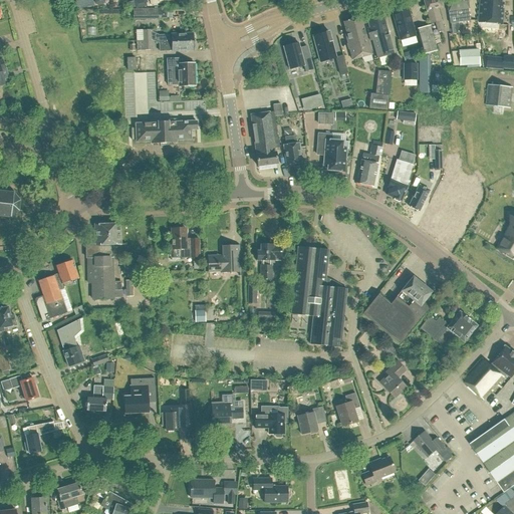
[(444,32),(438,10),(442,9),(439,0),(426,0),(424,1),(427,13),(431,25),(437,23),(440,33),(444,32)]
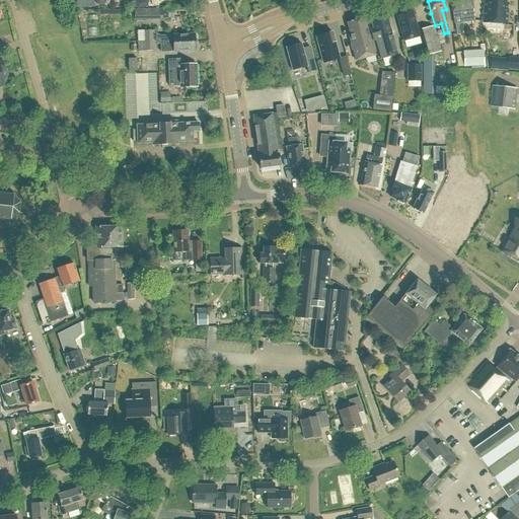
[(471,0),(450,0),(452,12),(453,12),(456,34),(464,32),(462,23),(474,22),(472,10),(473,10),(471,0)]
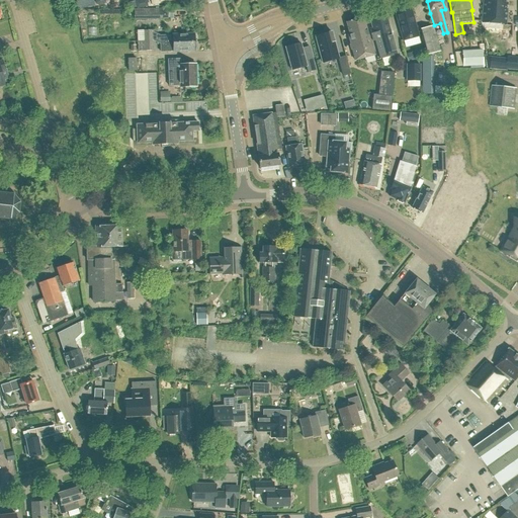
[(506,24),(507,4),(504,4),(504,0),(483,0),(482,23),(506,24)]
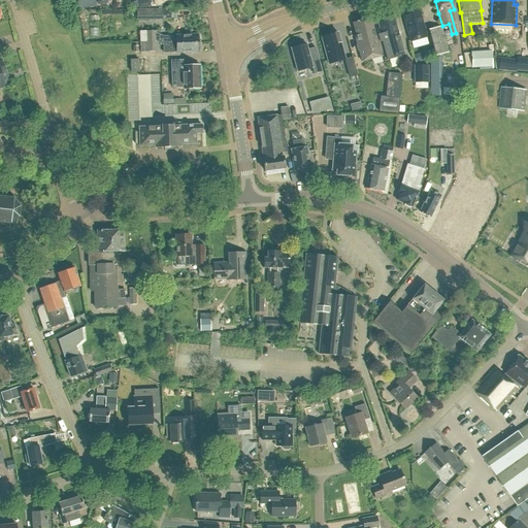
[(410,42),(427,38),(418,5),(401,10),(410,42)]
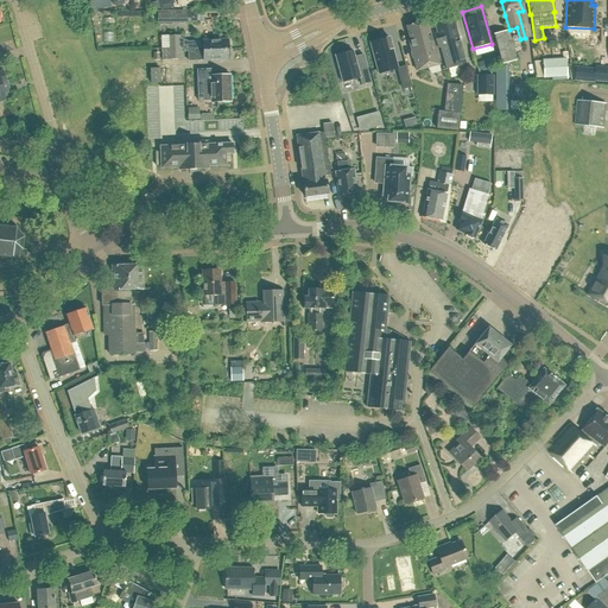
[(159,24),(197,23),(197,11),(158,12),(159,24)]
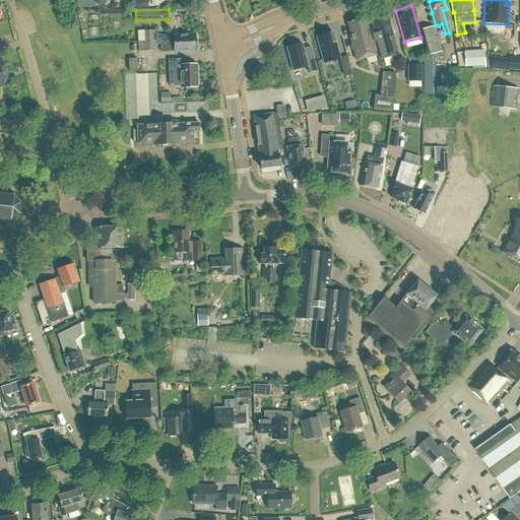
[(380,61),(399,56),(387,12),(371,17),(374,28),(371,29),(380,61)]
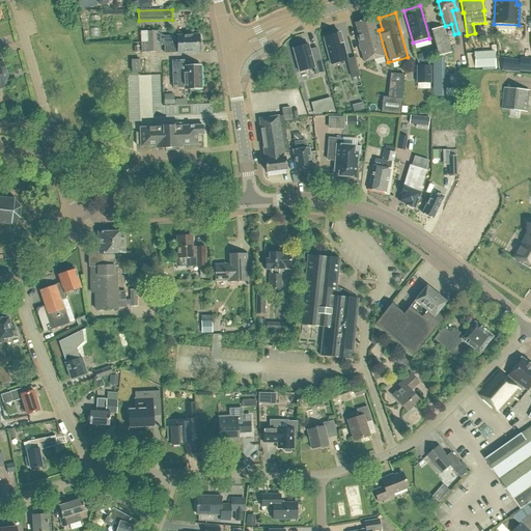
[(91,38),(95,39),(100,14),(94,14),(91,38)]
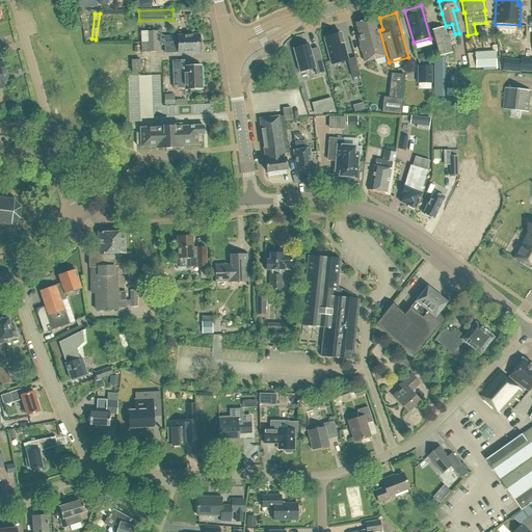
[(378,37),(373,20),(355,24),(360,37),(357,37),(365,62),(386,57),(380,37),(378,37)]
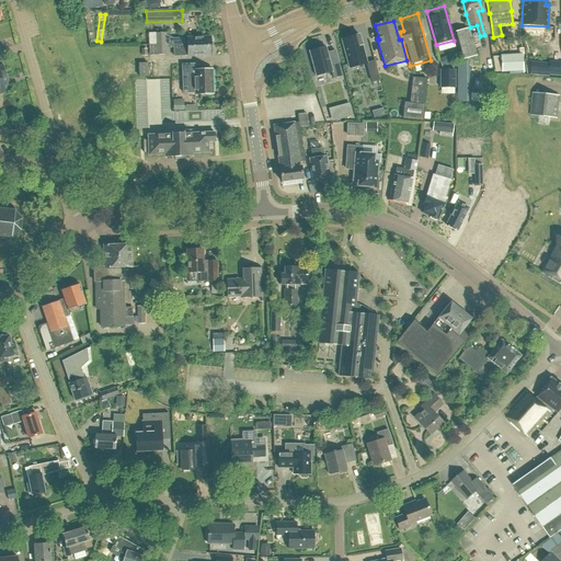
[(465,60),(477,57),(469,29),(457,33),(465,60)]
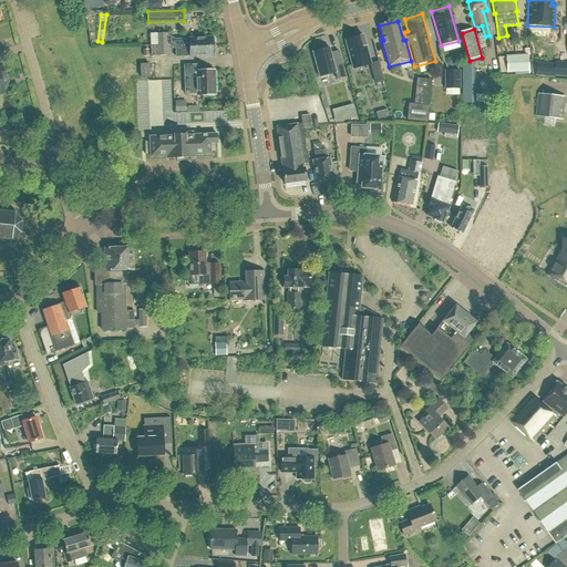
[(156,33),(151,33),(151,45),(168,45),(169,45),(171,47),(175,49),(175,50),(214,48),(213,38),(188,39),(188,40),(177,40),(167,35),(169,35),(169,33),(156,33)]
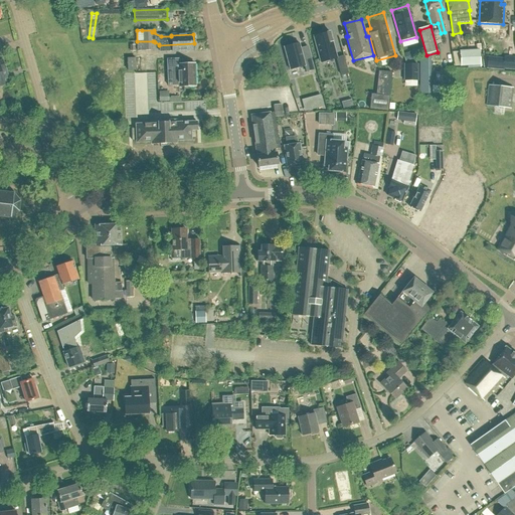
[(319,59),(321,59),(327,57),(328,57),(331,56),(336,55),(330,34),(329,30),(325,31),(321,32),(320,32),(314,34),(312,34),(313,38),(319,59)]
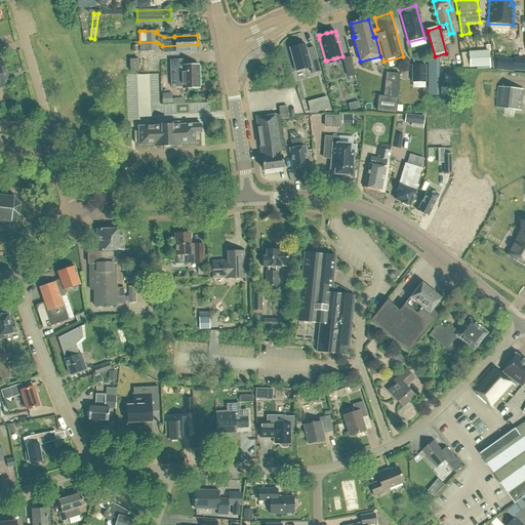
[(157,51),(157,42),(156,42),(139,42),(139,52),(157,51)]
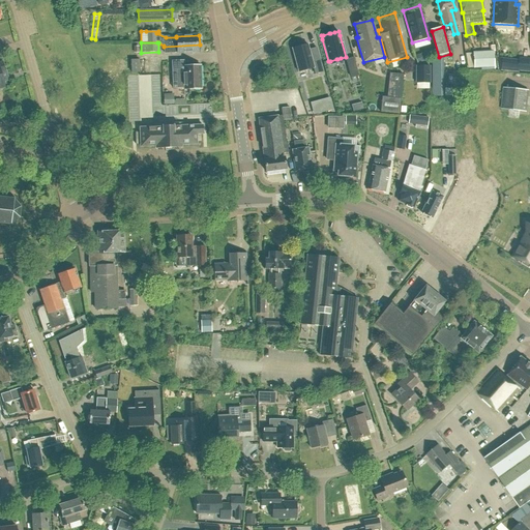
[(200,45),(164,47),(164,54),(177,53),(177,54),(200,53),(200,45)]
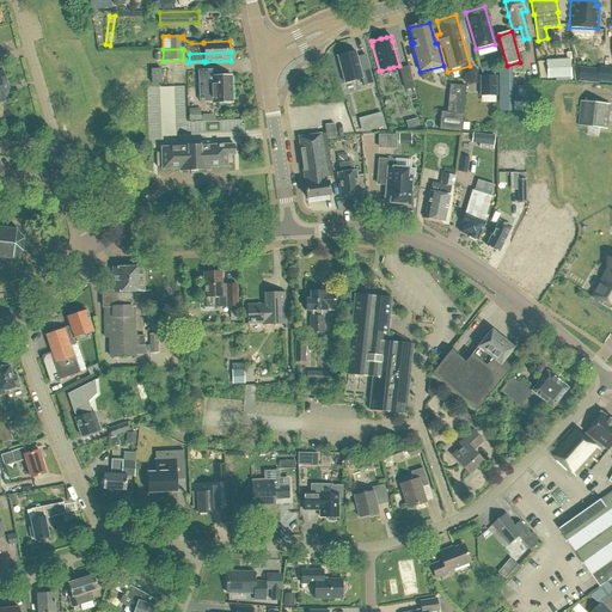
[(355,51),(337,56),(344,84),(361,79),(363,86),(373,84),(368,65),(360,67),(355,51)]
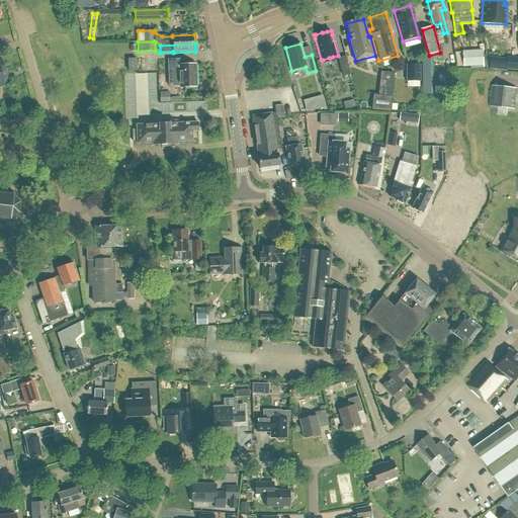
[(458,52),(455,53),(457,68),(463,67),(463,68),(484,67),(483,51),(462,52),(462,53),(458,52)]
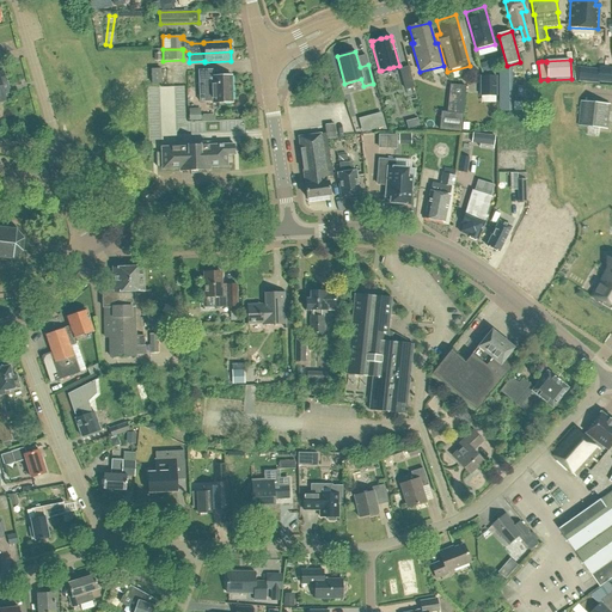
[(479,66),(482,74),(495,69),(493,61),(479,66)]
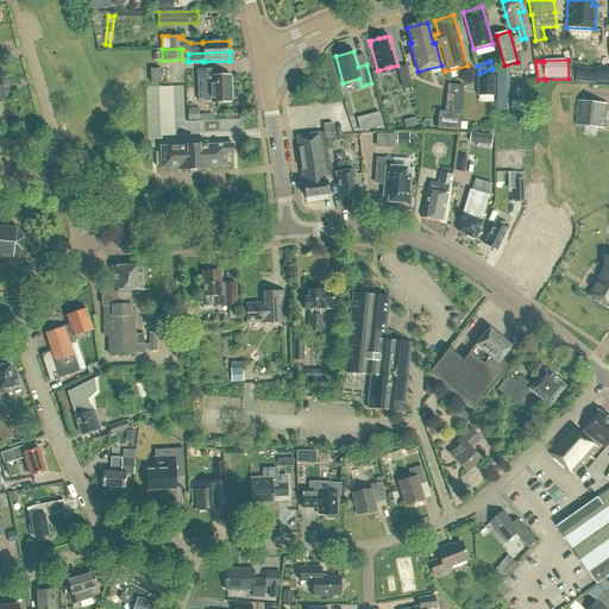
[(500,68),(496,68),(496,110),(509,110),(510,68),(500,68)]
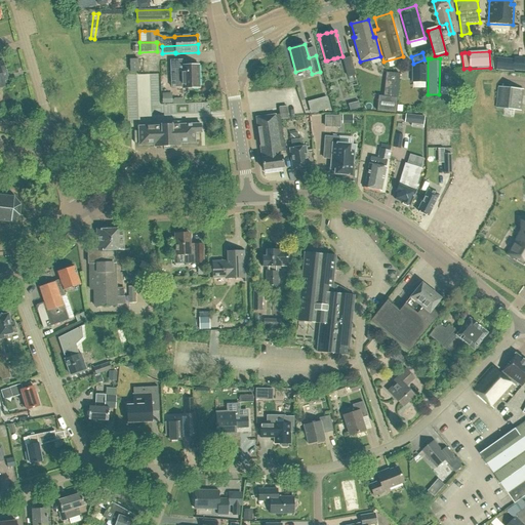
[(129,72),(137,72),(137,59),(129,59),(129,72)]
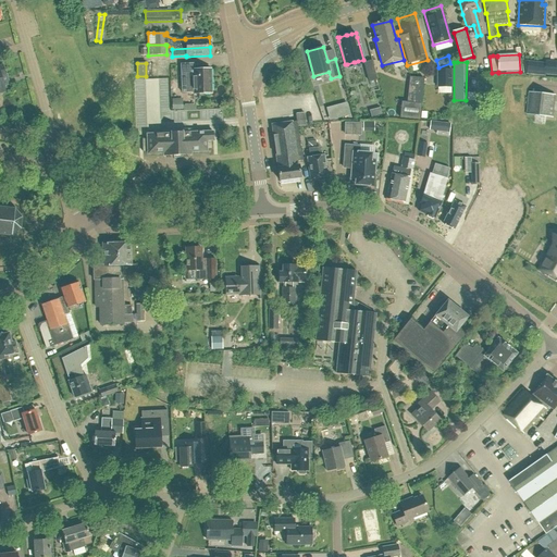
[(194,95),(211,94),(211,70),(194,71),(194,64),(181,65),(182,93),(194,93),(194,95)]
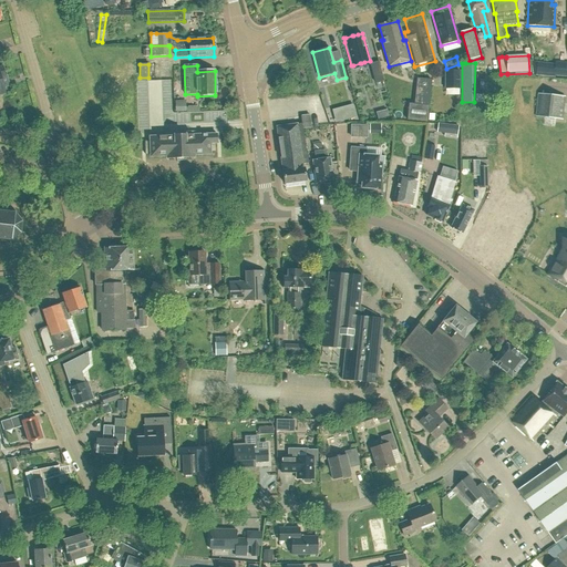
[(374,66),(371,68),(374,80),(378,80),(382,78),(379,65),(374,66)]
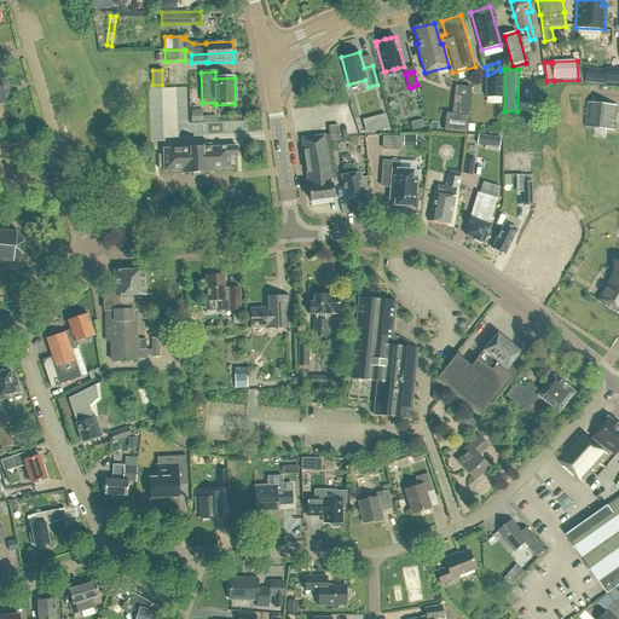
[(584,73),(585,91),(618,88),(618,76),(617,77),(617,71),(584,73)]
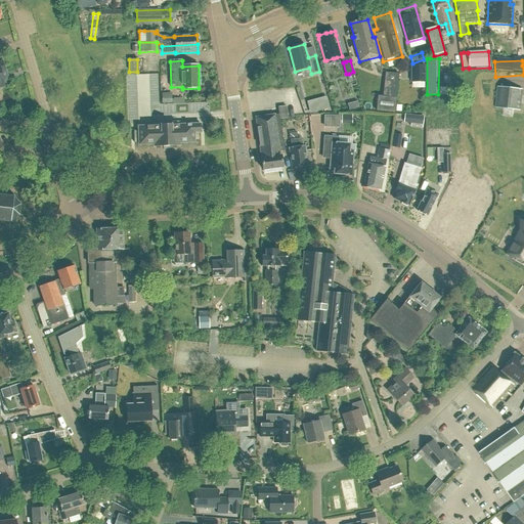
[(426,66),(416,66),(415,66),(411,66),(411,81),(418,81),(426,81),(426,66)]
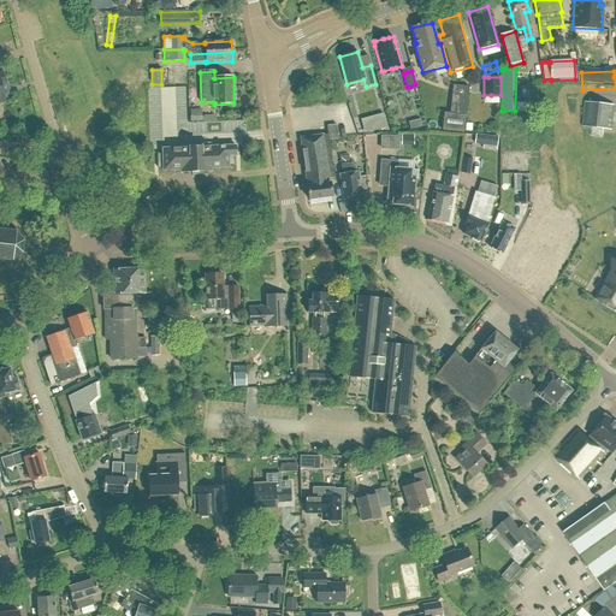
[(463,134),(468,88),(452,87),(450,114),(444,114),(442,131),(463,134)]
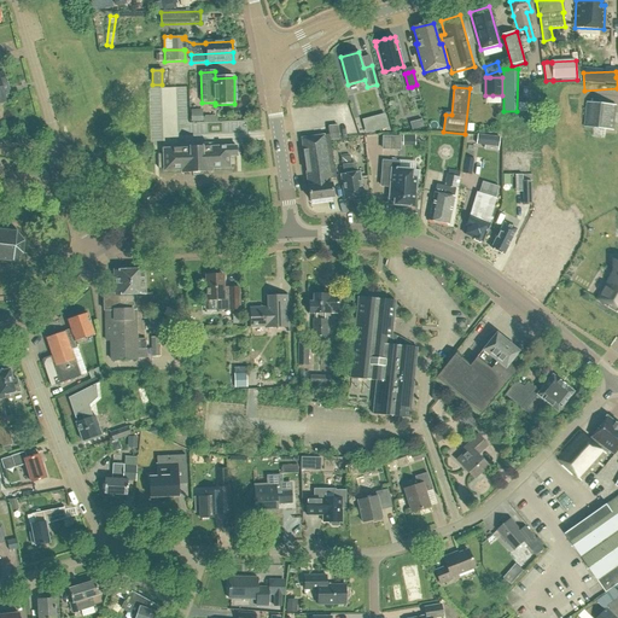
[(614,132),(617,106),(588,103),(586,128),(614,132)]
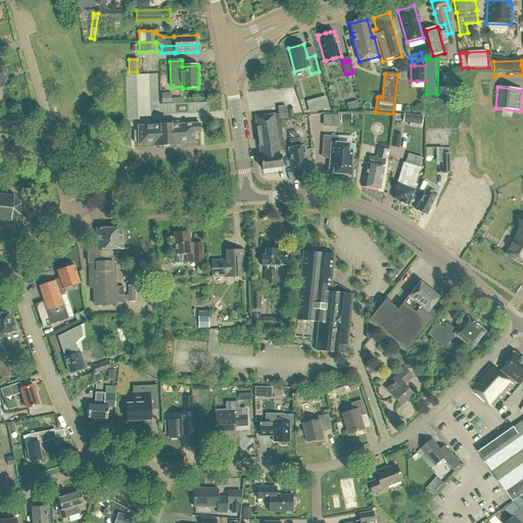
[(171,94),(161,94),(161,104),(171,103),(171,94)]
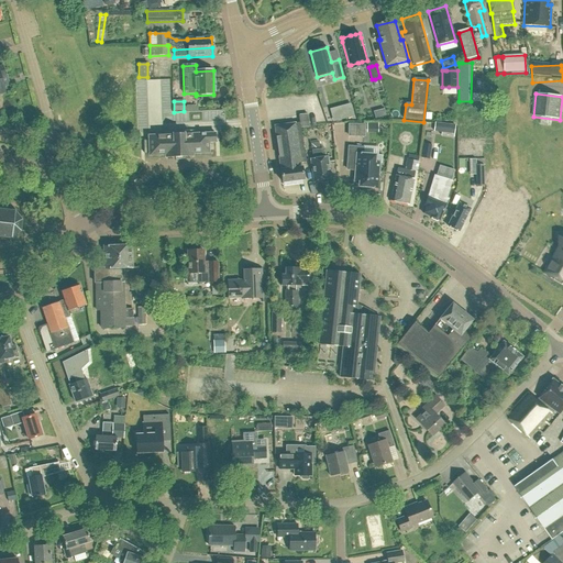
[(327,110),(330,125),(343,123),(340,107),(327,110)]
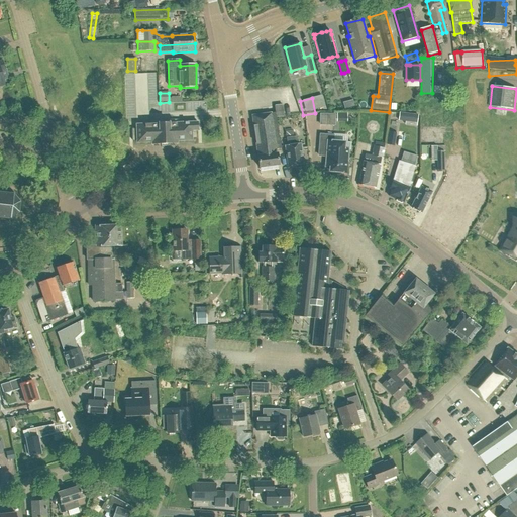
[(275,114),(252,117),(257,157),(256,157),(259,169),(279,166),(277,154),(276,154),(276,150),(277,150),(280,150),(278,139),(278,138),(278,134),(276,122),(275,114)]
